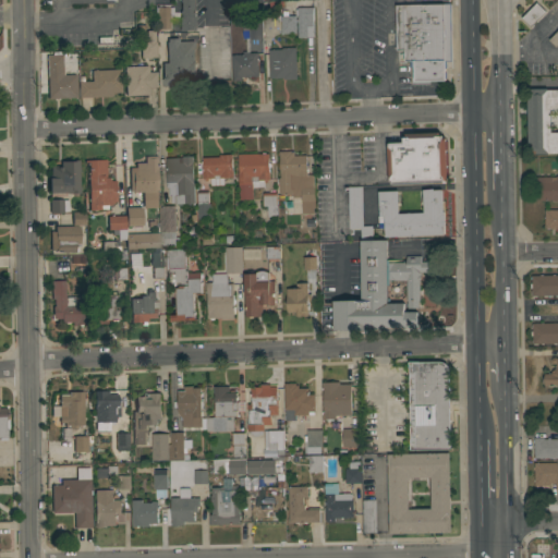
[(180,16),(180,11),(181,11),(181,3),(180,3),(180,0),(193,0),(193,16),(195,16),(195,32),(179,32),(179,16),(180,16)]
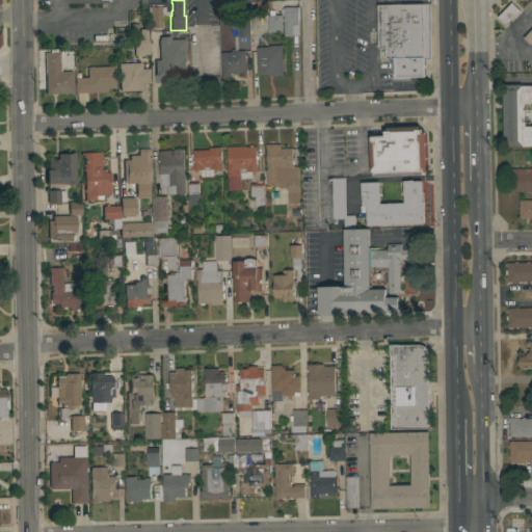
[(521,11),(506,26),(497,18),(511,2),(521,11)]
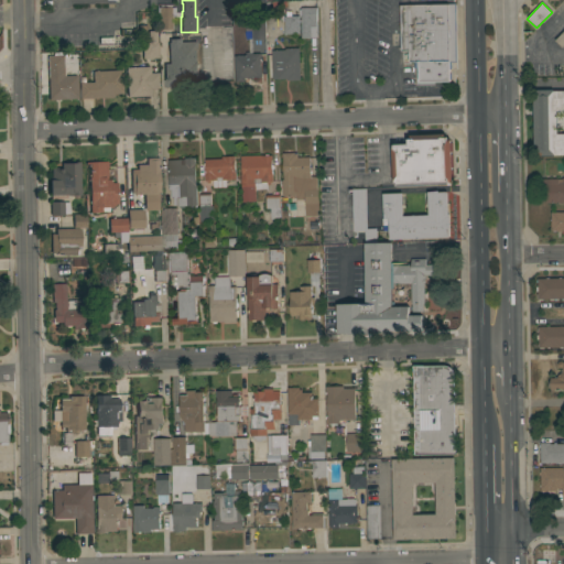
[(455,3),(456,63),(449,63),(449,61),(409,62),(409,51),(401,51),(400,4),(455,3)]
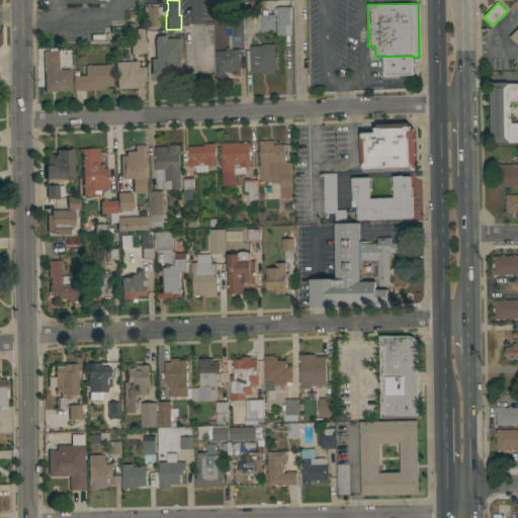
[(163,26),(158,26),(158,27),(145,27),(145,14),(145,7),(156,7),(163,7),(163,14),(163,26)]
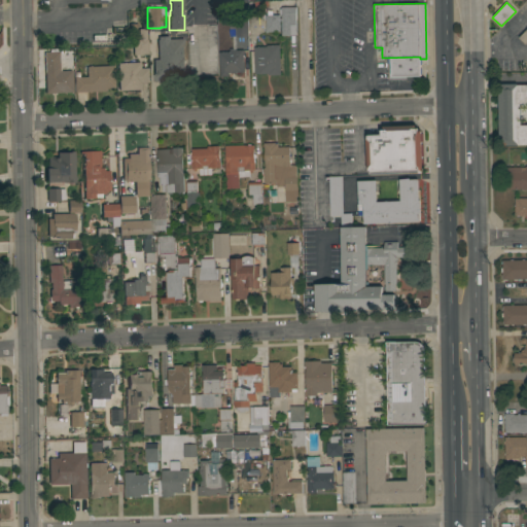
[(296,33),(290,33),(290,36),(283,36),(282,33),(281,33),(281,7),(295,7),(296,33)]
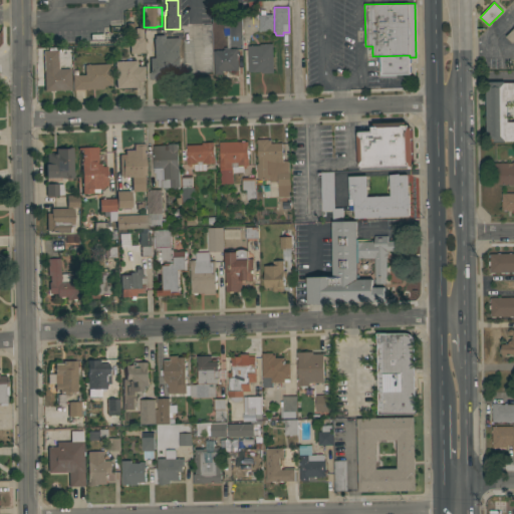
[(201,43),(200,13),(212,13),(212,42),(201,43)]
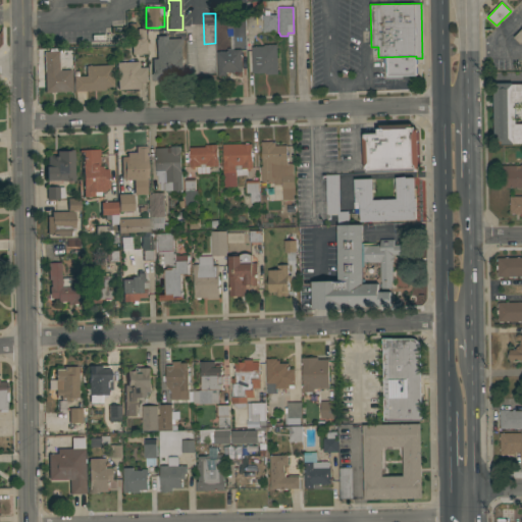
[(277,32),(263,32),(263,15),(277,14),(277,32)]
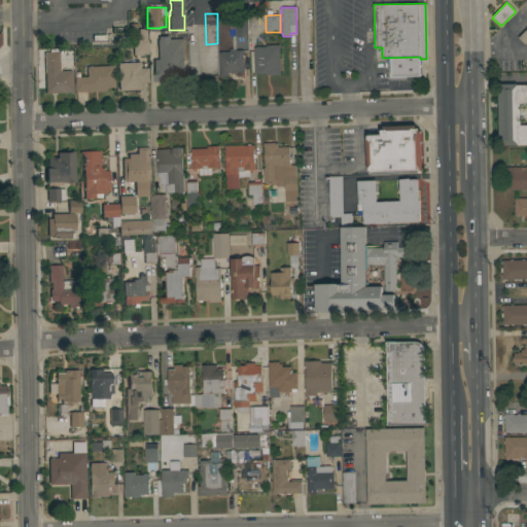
[(248,37),(236,37),(235,18),(247,16),(248,37)]
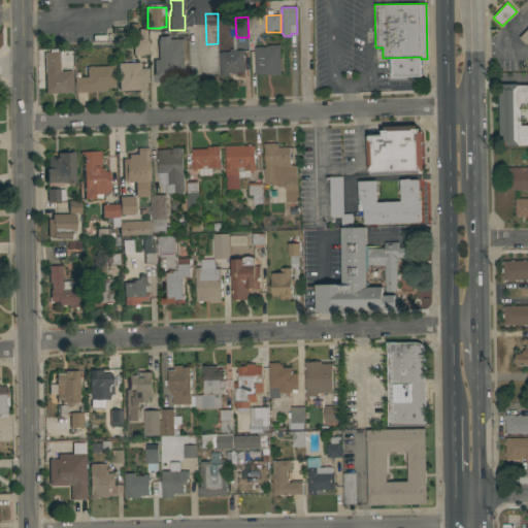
[(147,55),(132,55),(132,40),(138,40),(138,29),(146,29),(146,40),(147,40),(147,55)]
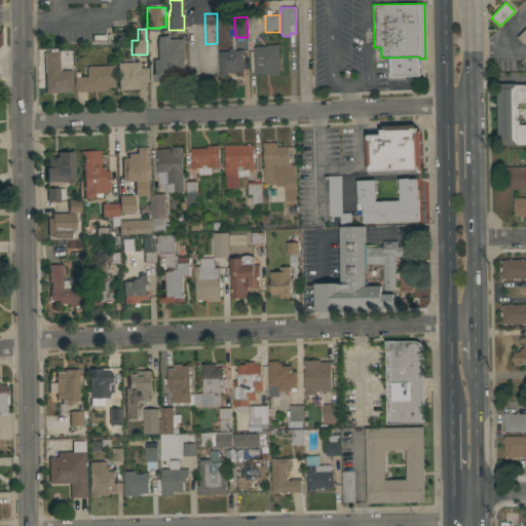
[(184,81),(153,82),(152,60),(157,60),(156,40),(157,40),(157,36),(167,36),(167,39),(183,39),(184,81)]
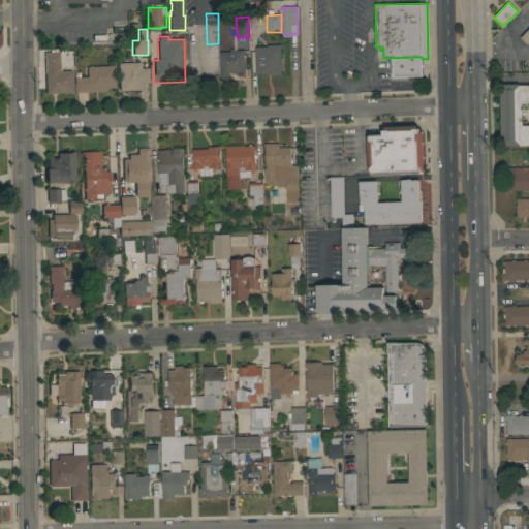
[(282,75),(270,75),(269,74),(255,74),(254,48),(268,48),(268,45),(280,44),(282,75)]
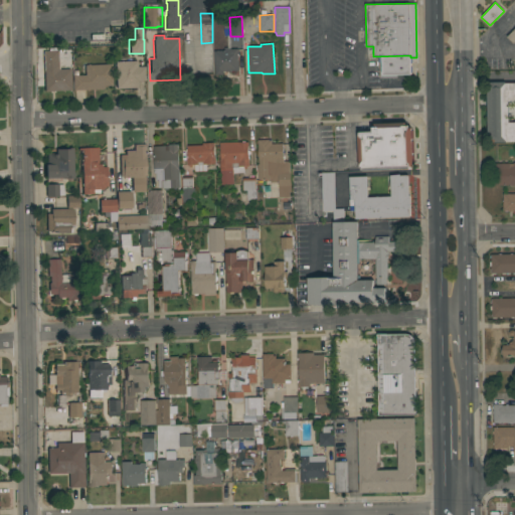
[(238,70),(231,71),(230,71),(227,72),(226,71),(223,71),(223,74),(214,74),(214,51),(224,50),(224,48),(229,48),(229,49),(237,48),(238,70)]
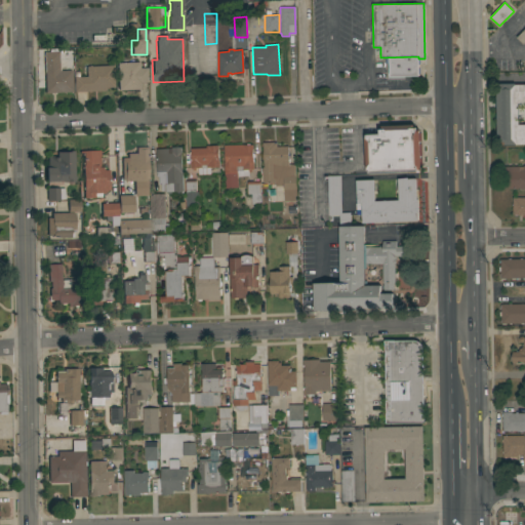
[(58,51),(59,71),(72,70),(73,92),(45,93),(43,52),(58,51)]
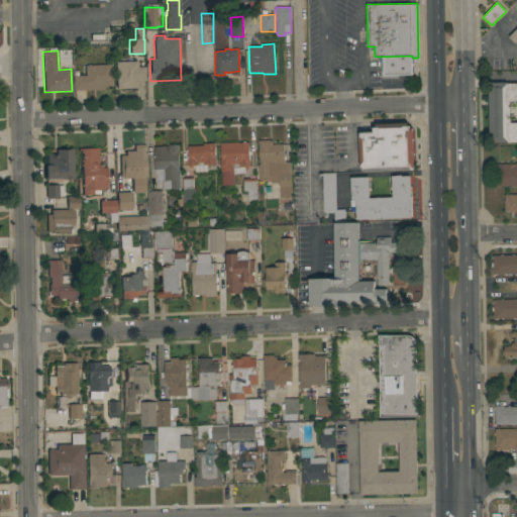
[(136,62),(137,68),(144,67),(145,82),(137,82),(137,88),(116,89),(115,62),(136,62)]
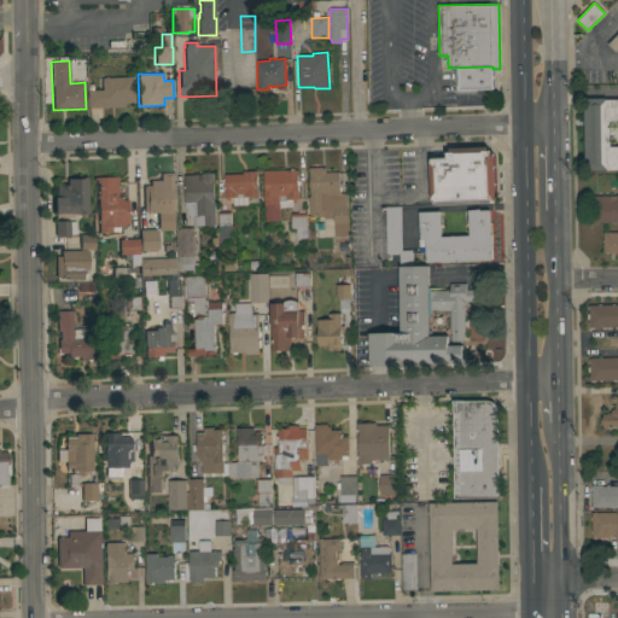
[(104,79),(104,77),(106,77),(106,79),(133,77),(134,103),(124,104),(124,108),(87,109),(86,92),(87,91),(87,85),(92,83),(93,91),(101,91),(100,79),(104,79)]
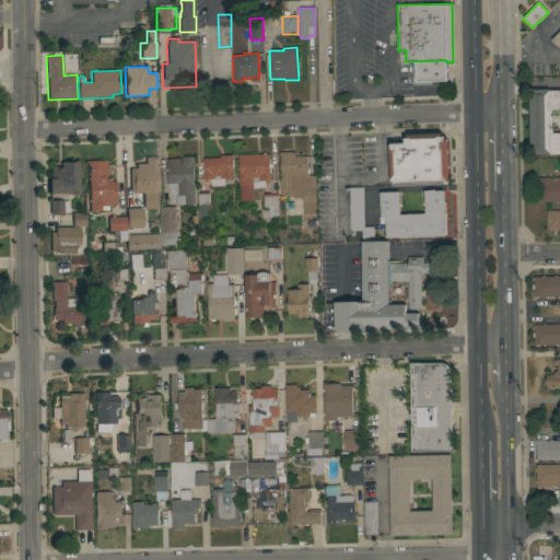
[(559,90),(559,153),(550,154),(550,155),(529,155),(529,89),(549,89),(549,90),(559,90)]
